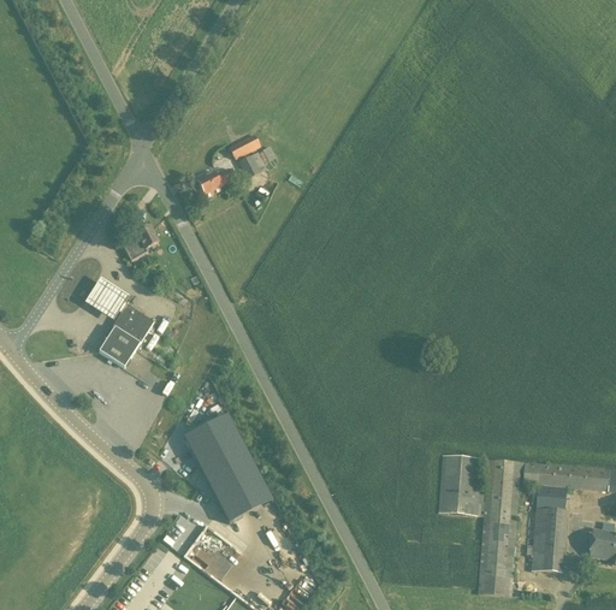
[(227,144),(235,157),(260,143),(254,131),(230,143),(227,144)]
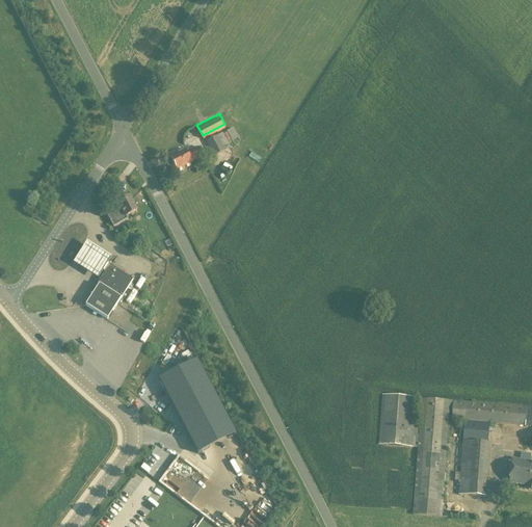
[(237,134),(232,124),(227,127),(217,131),(205,137),(213,153),(224,147),(229,145),(227,140),(237,134)]
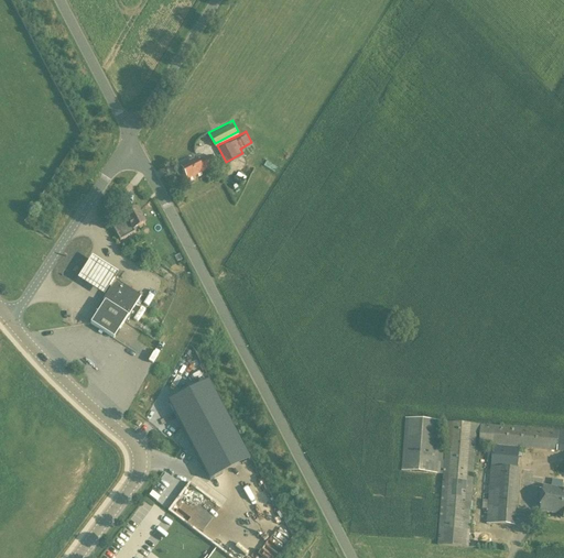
[(198,156),(196,153),(180,162),(187,175),(215,161),(209,151),(198,156)]
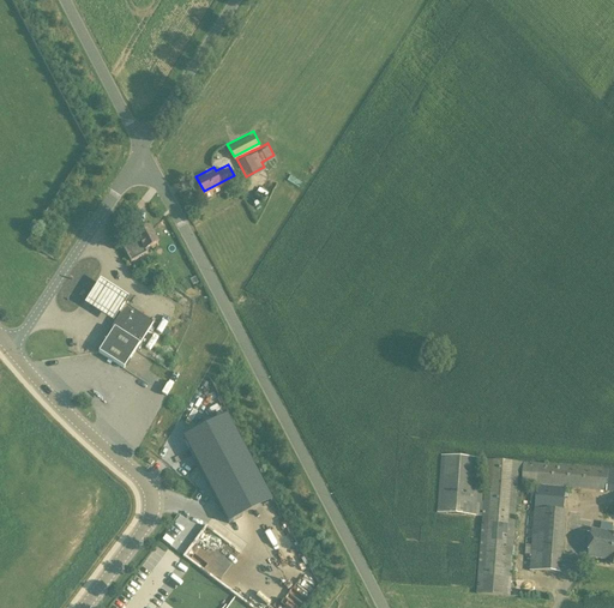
[(131,236),(121,241),(131,257),(146,248),(144,245),(157,238),(152,229),(150,226),(149,222),(133,230),(136,234),(131,236)]
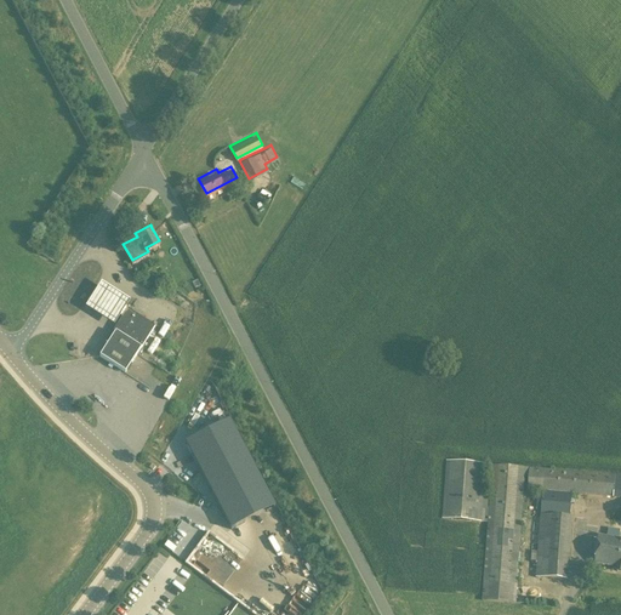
[(129,301),(101,284),(87,307),(114,324),(129,301)]
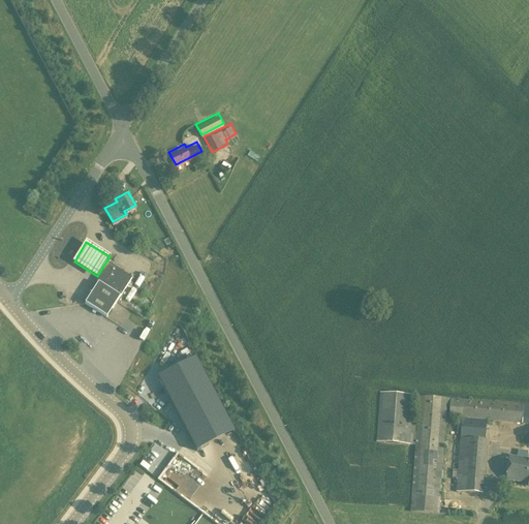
[(85,299),(106,313),(110,309),(117,298),(132,273),(110,259),(93,285),(88,295),(85,299)]
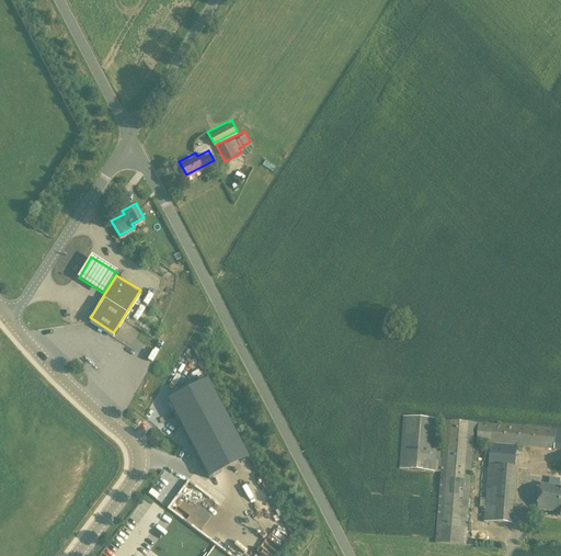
[(167,396),(208,474),(220,467),(210,449),(238,434),(207,375),(167,396)]
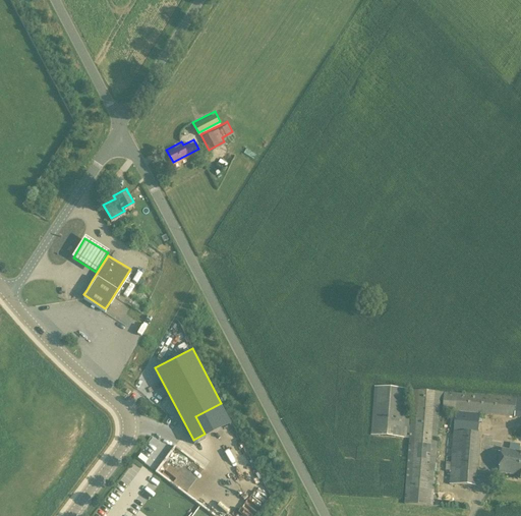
[(135,357),(128,369),(138,376),(146,362),(135,357)]
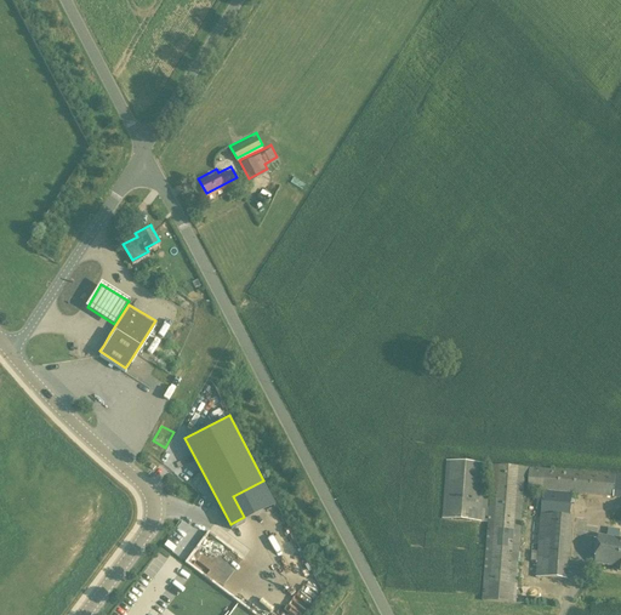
[(518,571),(525,462),(494,460),(490,504),(483,504),(486,460),(449,457),(444,514),(482,517),(483,517),(489,517),(483,596),(516,598),(518,571)]
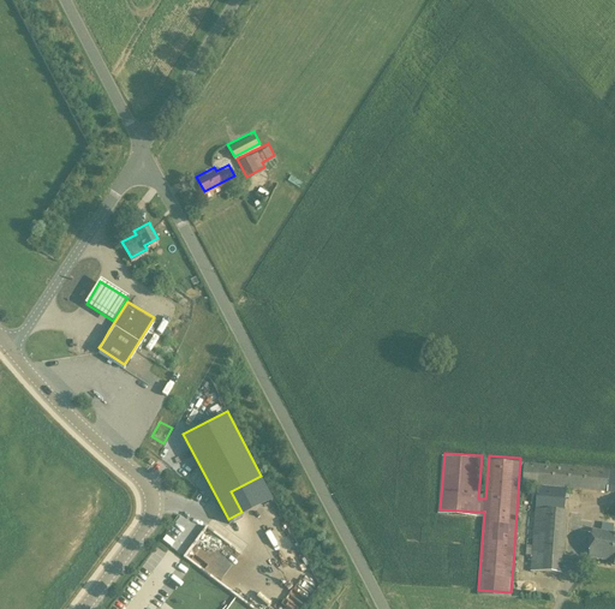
[(523,481),(537,482),(530,567),(562,569),(567,507),(565,507),(566,483),(614,487),(614,466),(524,459),(523,481)]
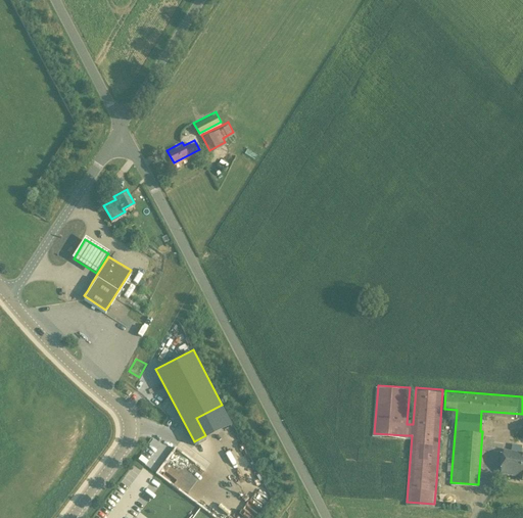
[(519,476),(522,477),(522,450),(505,446),(501,470),(519,473),(519,476)]
